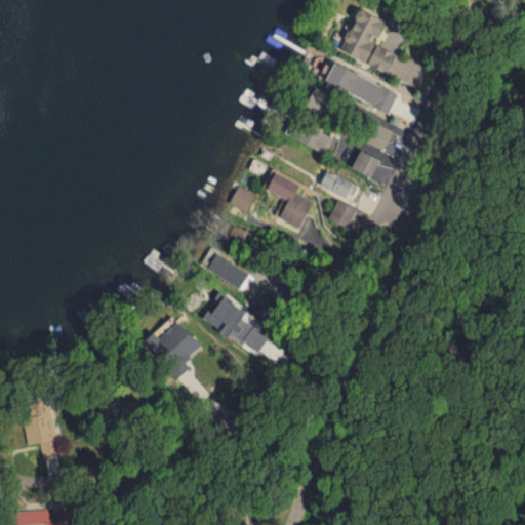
[(338,48),(391,73),(400,52),(375,41),(386,19),(359,7),(338,48)]
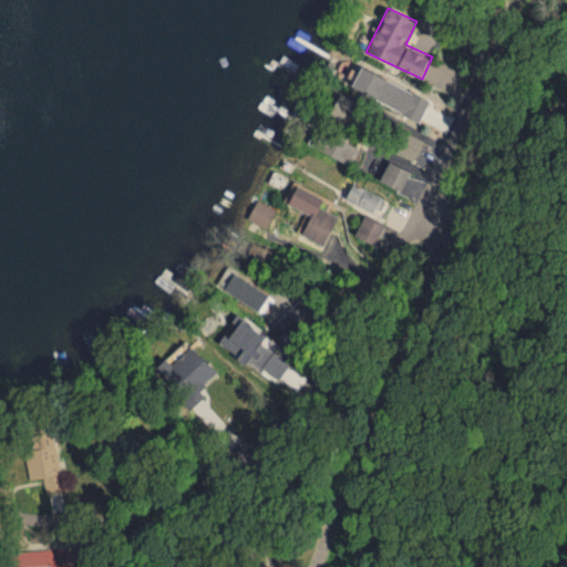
[(350,88),(420,119),(430,99),(359,68),(350,88)]
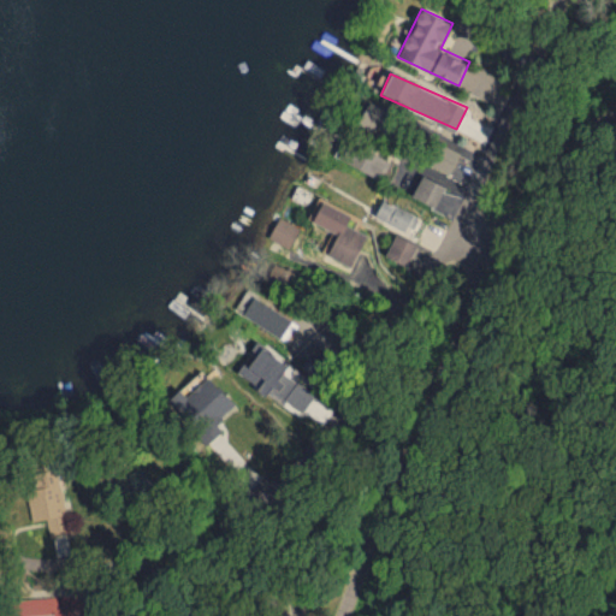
[(359,122),(380,131),(390,111),(368,101),(359,122)]
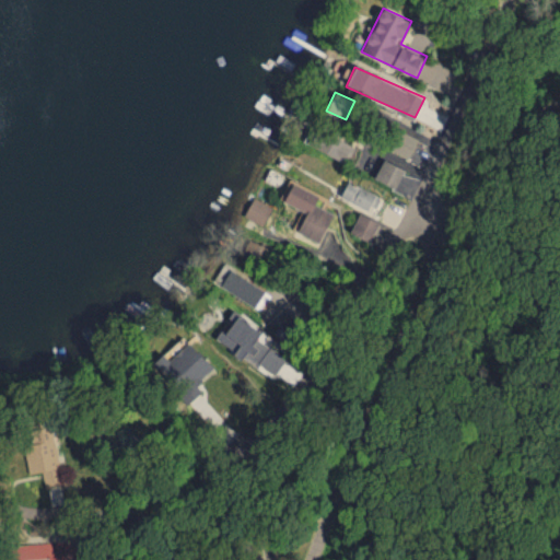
[(409,159),(418,139),(400,130),(391,150),(409,159)]
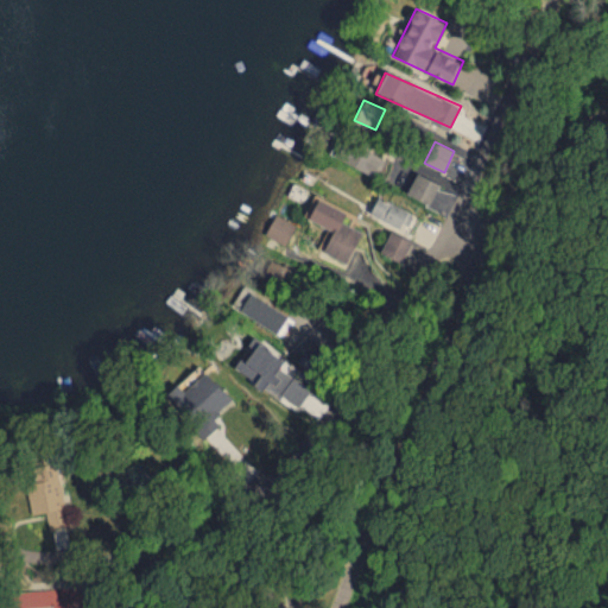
[(386,158),(363,146),(353,165),(375,177),(386,158)]
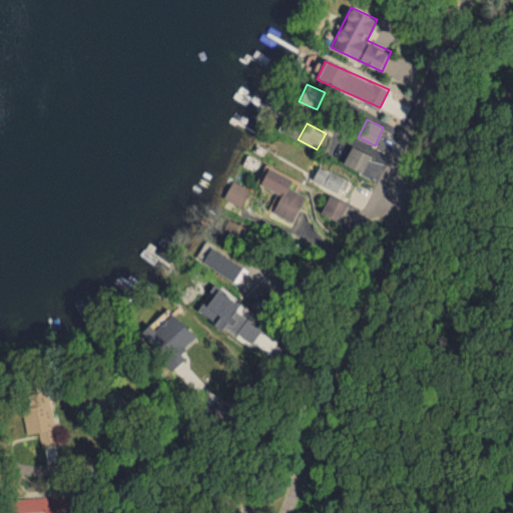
[(385,163),(371,158),(372,153),(350,145),(343,165),(379,178),(385,163)]
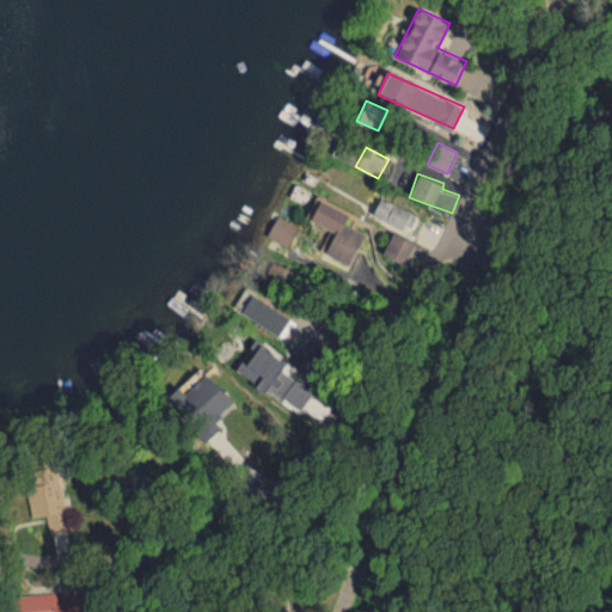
[(372,213),(401,228),(410,212),(380,197),(372,213)]
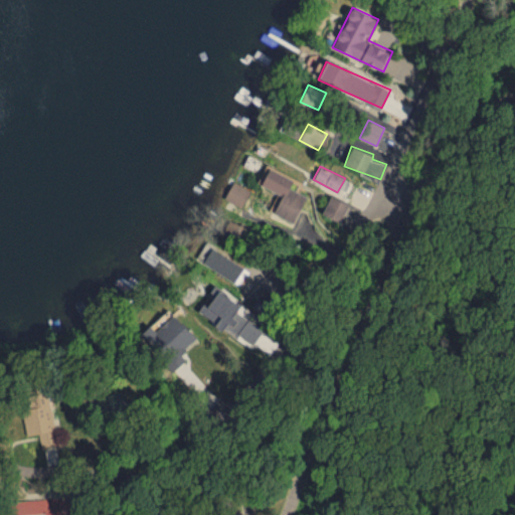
[(290,187),(294,180),(269,167),(261,184),(278,192),(269,210),(294,222),(307,196),(290,187)]
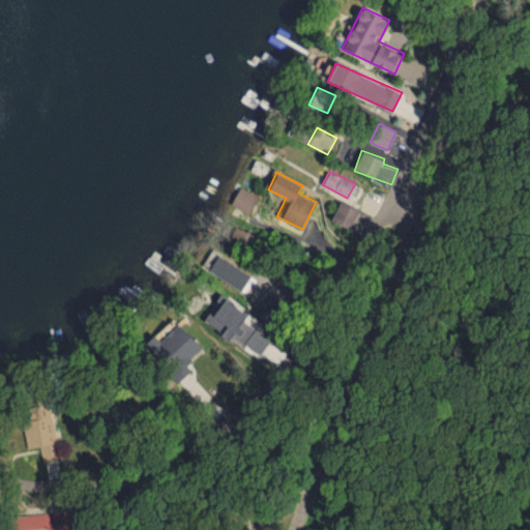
[(248,212),(257,194),(239,185),(231,204),(248,212)]
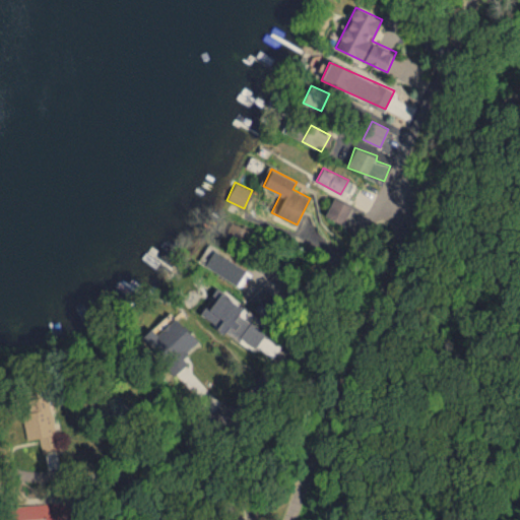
[(343,224),(352,205),(334,196),(325,215),(343,224)]
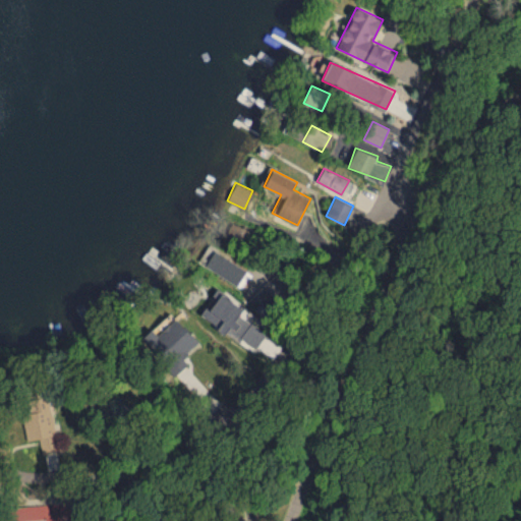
[(241,287),(250,271),(209,246),(199,263),(241,287)]
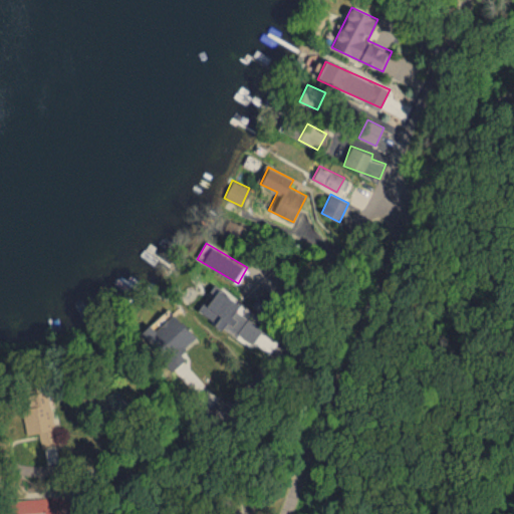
[(253,342),(263,328),(256,322),(259,318),(219,287),(200,311),(222,328),(227,322),(253,342)]
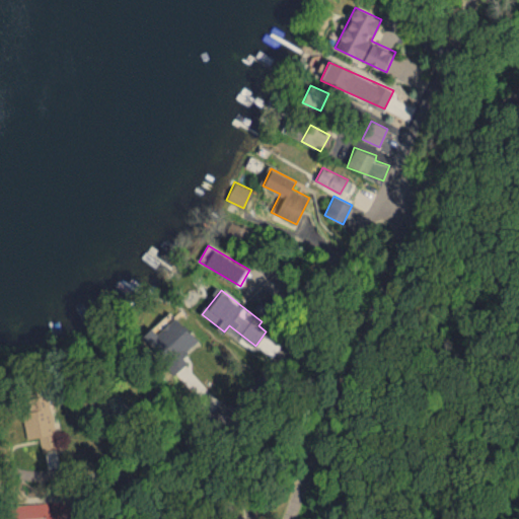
[(142,337),(169,367),(198,341),(169,310),(142,337)]
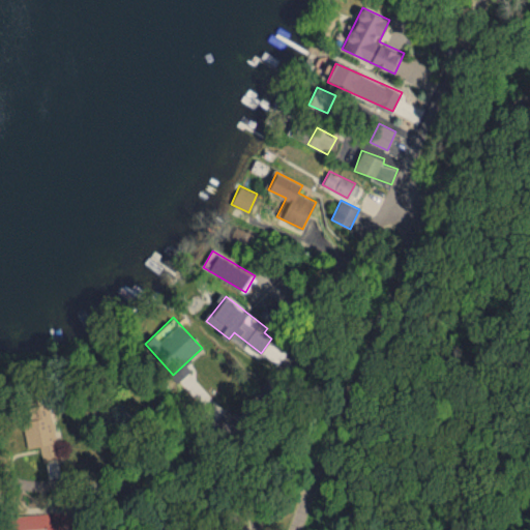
[(39,445),(42,460),(60,457),(52,412),(36,415),(36,417),(23,420),(28,447),(39,445)]
